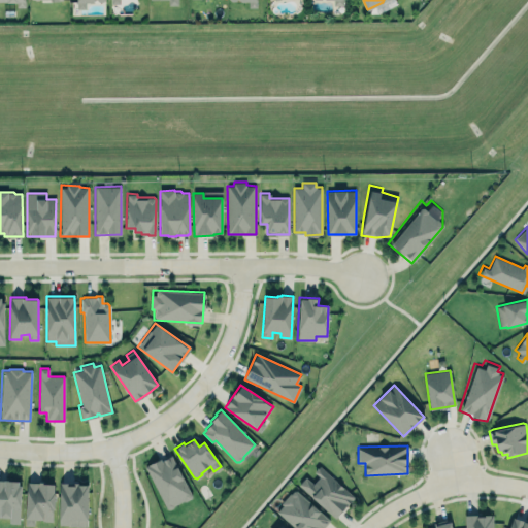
[(141,464),(159,454),(171,453),(194,497),(165,510),(141,464)]
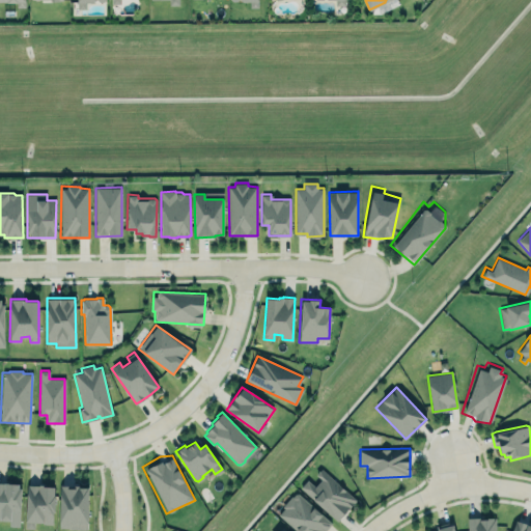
[(337,521),(313,500),(300,487),(307,479),(314,486),(322,479),(315,474),(320,469),(356,499),(337,521)]
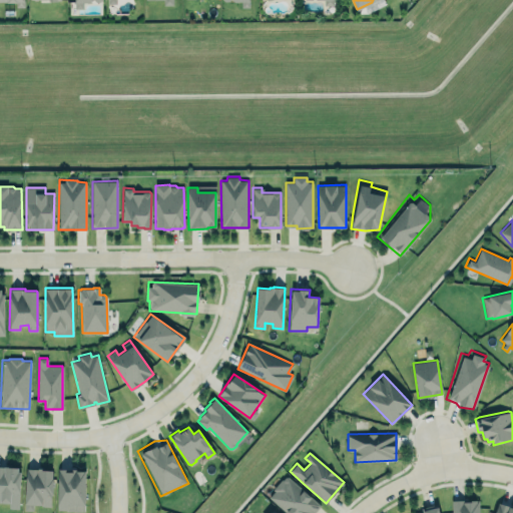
[(0,466),(0,502),(10,503),(9,508),(19,509),(21,472),(18,472),(19,468),(0,466)]
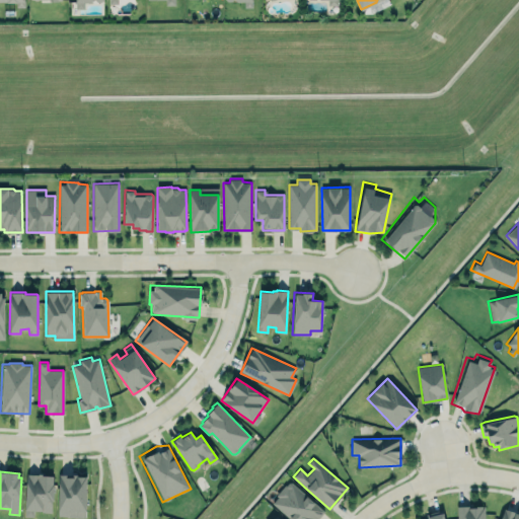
[(26,473),(25,511),(24,510),(24,516),(33,516),(33,511),(43,511),(43,512),(51,512),(52,501),(54,501),(54,485),(53,485),(53,476),(46,476),(46,474),(39,473),(39,474),(33,474),(26,473)]
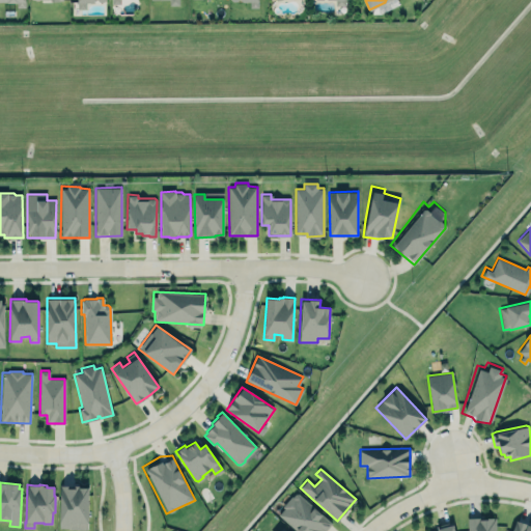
[(60,484),(59,527),(68,528),(68,529),(87,529),(87,524),(88,524),(88,487),(79,486),(79,485),(68,486),(60,484)]
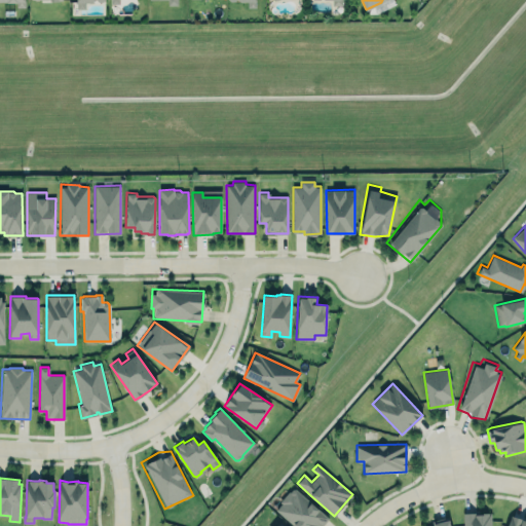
[(328,518),(295,489),(293,489),(290,492),(289,491),(279,501),(282,503),(275,510),(294,525),(293,525),(294,525),(321,525),(328,518)]
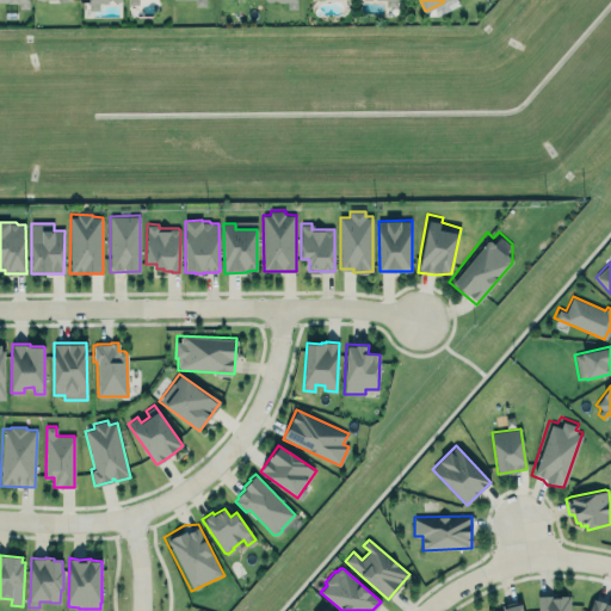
[(538,610),(538,594),(551,594),(551,596),(569,596),(569,610),(538,610)]
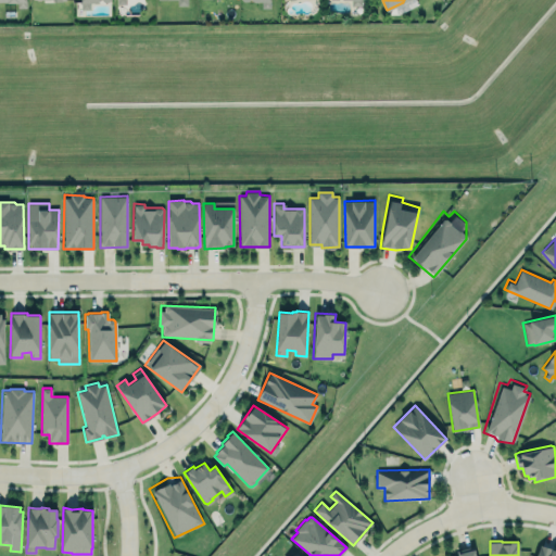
[(555,555),(555,550),(536,546),(534,555),(555,555)]
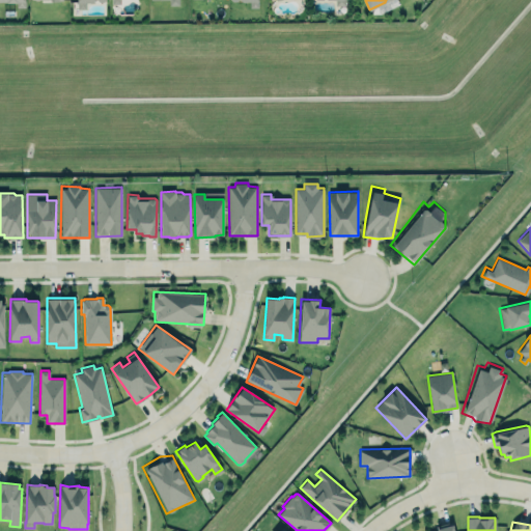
All buildings are outlined.
